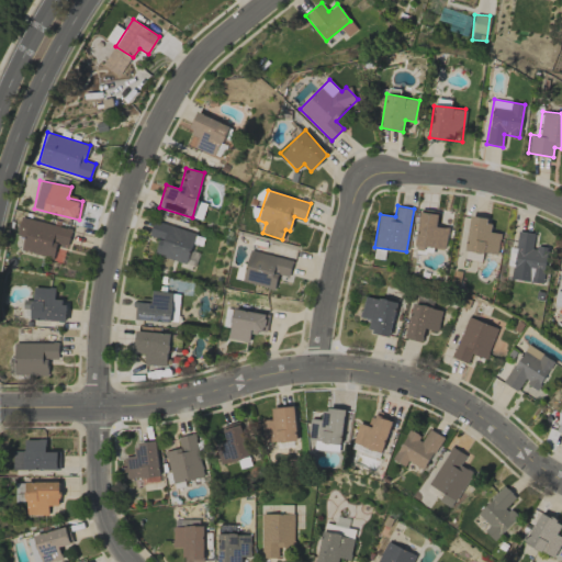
[(446,250),(448,227),(436,226),(438,212),(420,209),(415,246),(446,250)]
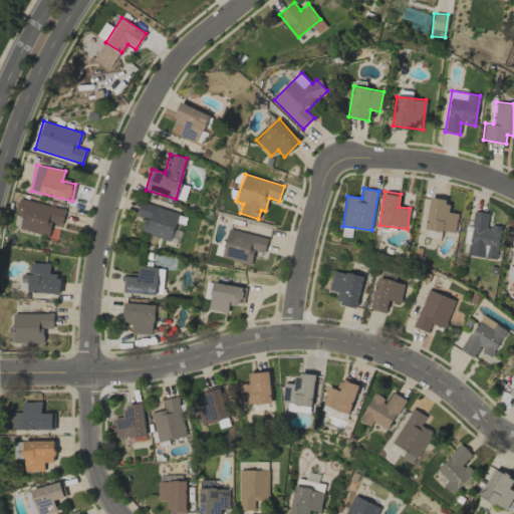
[(458,213),(449,212),(451,202),(431,198),(424,236),(440,239),(442,230),(455,233),(458,213)]
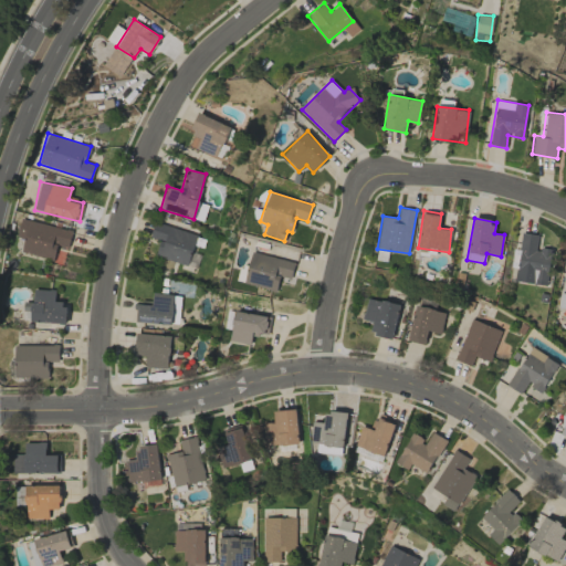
[(17,237),(24,238),(21,253),(54,259),(56,244),(69,247),(72,229),(20,219),(17,237)]
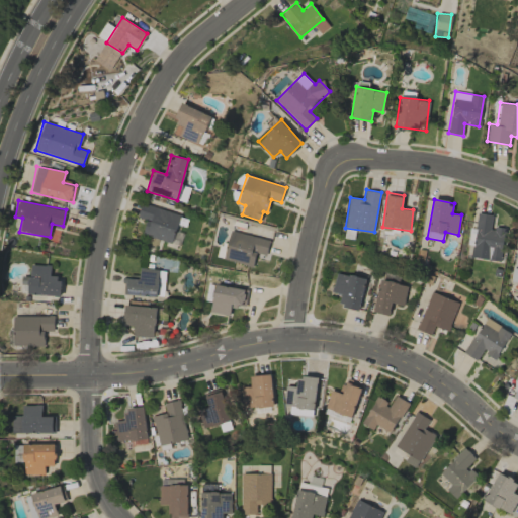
[(180,216),(142,203),(137,217),(146,220),(142,234),(171,243),(180,216)]
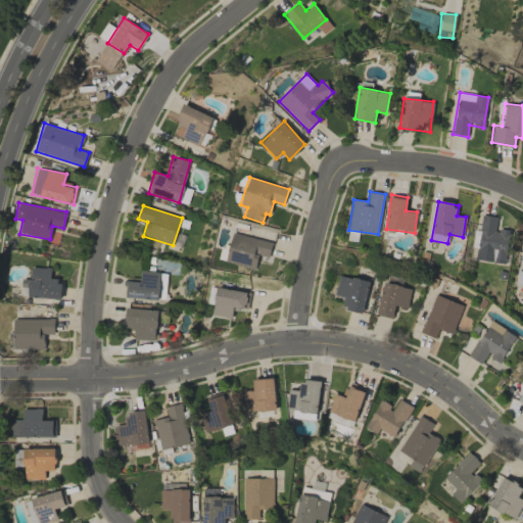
[(505,264),(510,231),(495,229),(496,217),(482,215),(475,259),(505,264)]
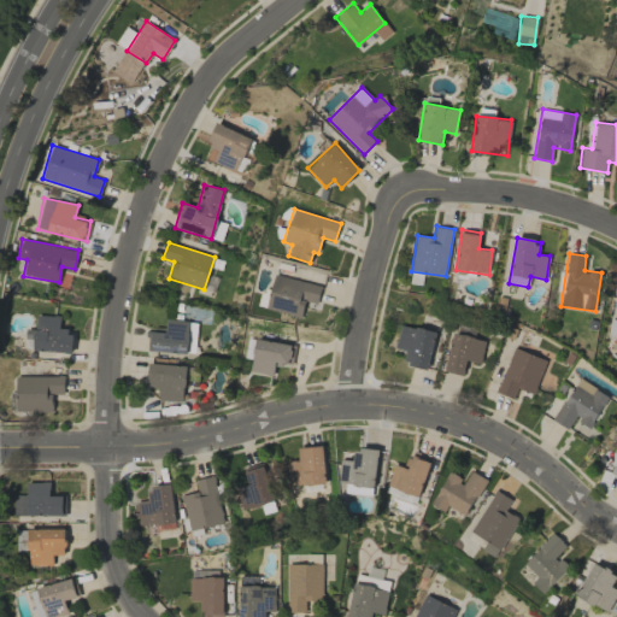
[(317,304),(322,286),(274,274),(265,309),(301,317),(305,301),(317,304)]
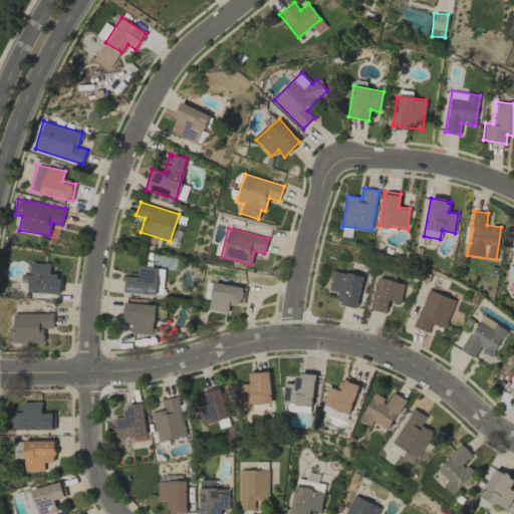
[(50,263),(30,262),(30,274),(21,274),(21,282),(27,282),(27,292),(58,293),(59,274),(49,273),(50,263)]
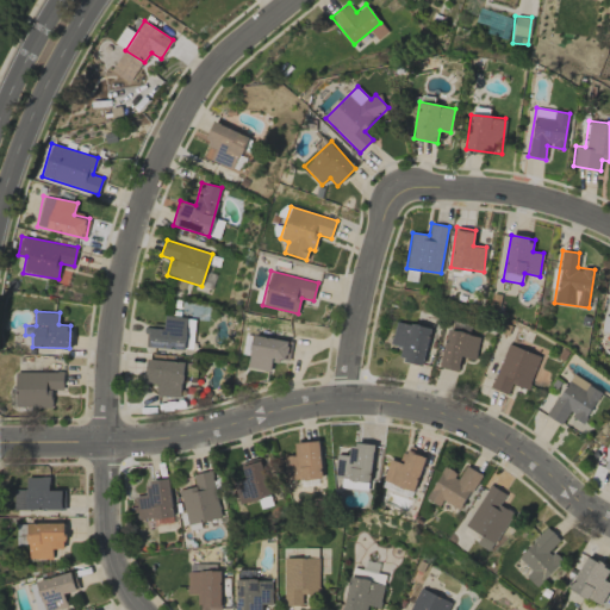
[(165,324),(154,323),(154,328),(145,328),(145,347),(185,349),(186,316),(165,316),(165,324)]
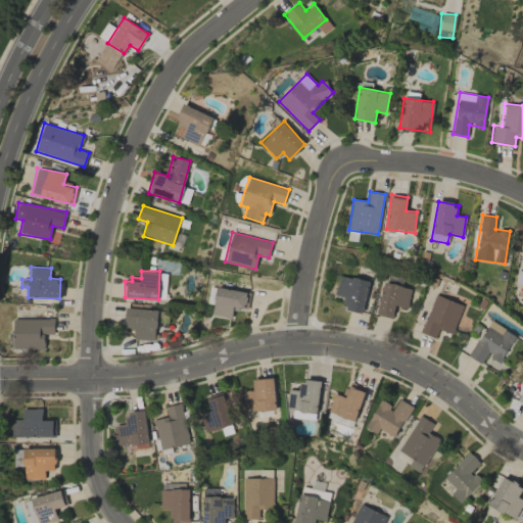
[(369,281),(338,275),(335,295),(343,297),(341,308),(363,313),(369,281)]
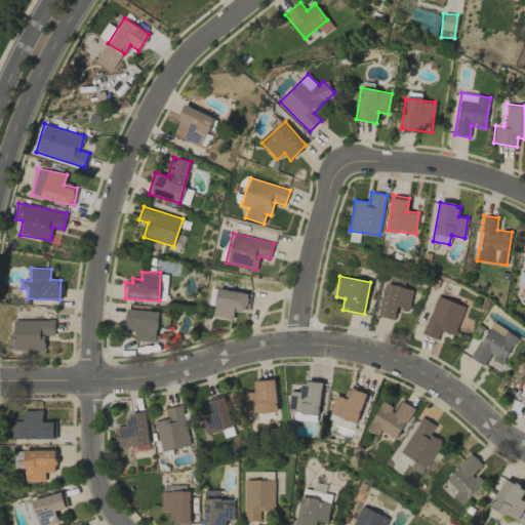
[(394,319),(397,307),(408,310),(413,289),(386,283),(378,316),(394,319)]
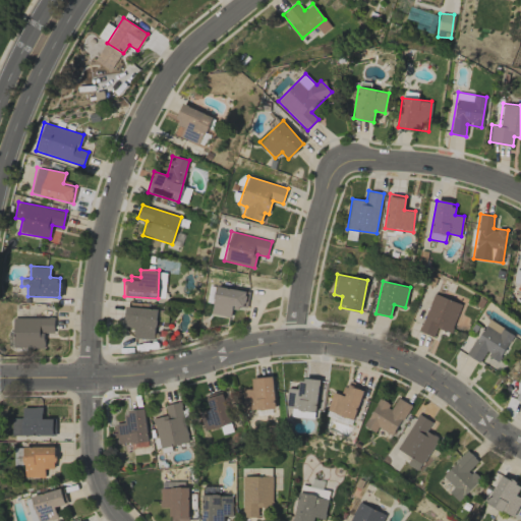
[(232,308),(246,309),(248,290),(215,287),(212,314),(231,316),(232,308)]
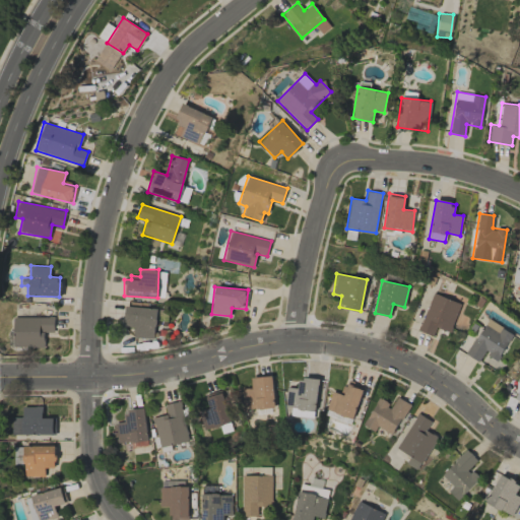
[(433,335),(436,327),(450,332),(460,303),(432,293),(418,330),(433,335)]
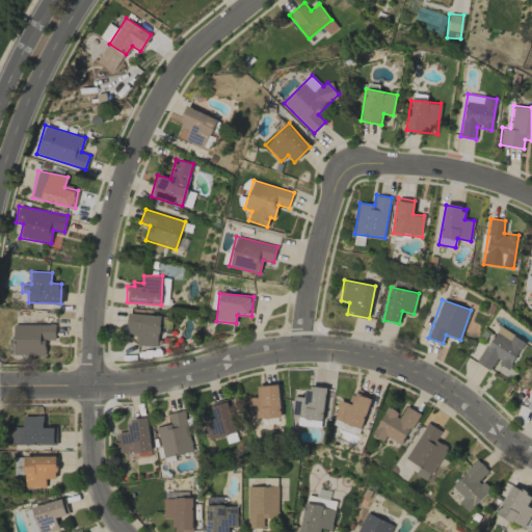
[(136,345),(158,346),(160,315),(128,313),(127,334),(137,334),(136,345)]
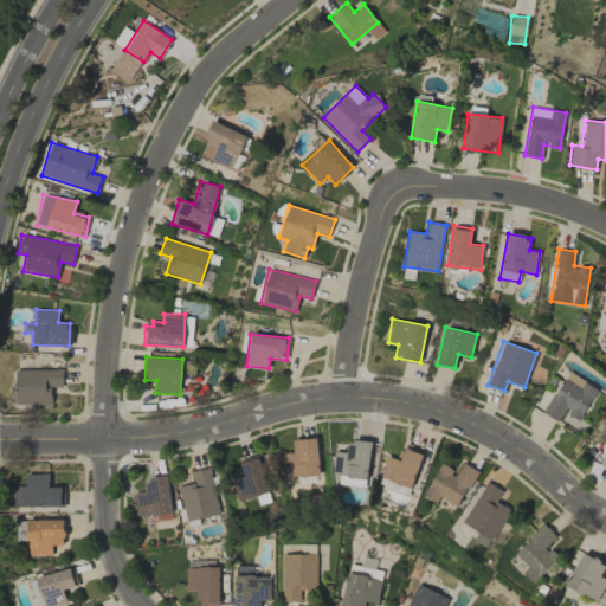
[(14,404),(51,404),(51,387),(63,387),(63,369),(15,368),(14,404)]
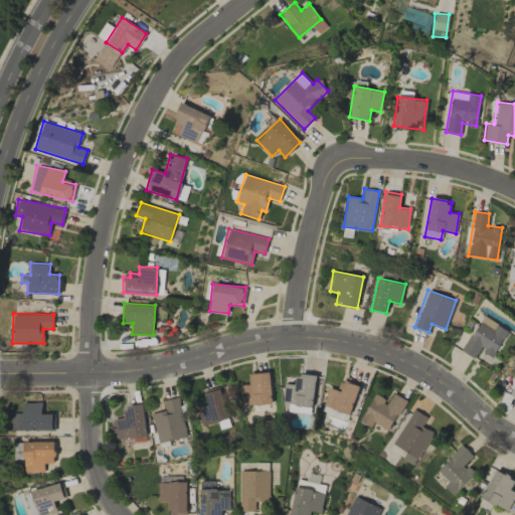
[(493,358),(508,329),(481,315),(462,351),(476,358),(480,351),(493,358)]
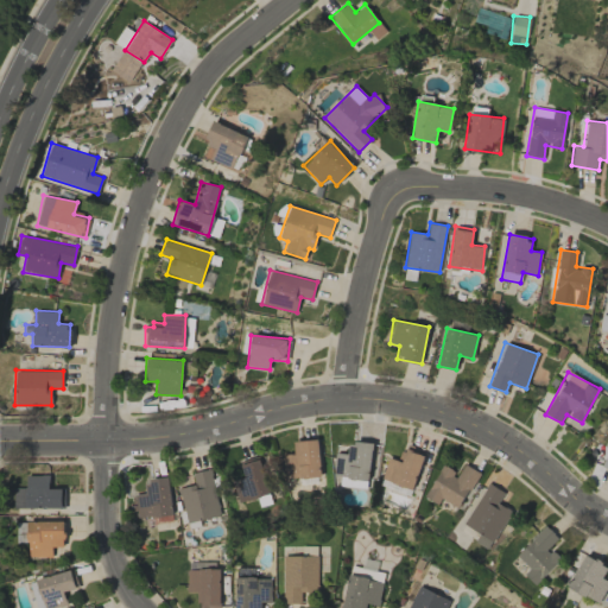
[(284,455),(286,479),(321,476),(317,439),(293,442),(295,454),(284,455)]
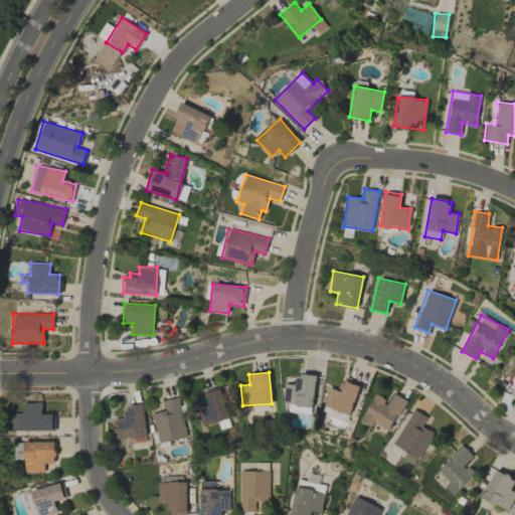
[(316,376),(295,373),(294,384),(285,383),(282,403),(312,406),(316,376)]
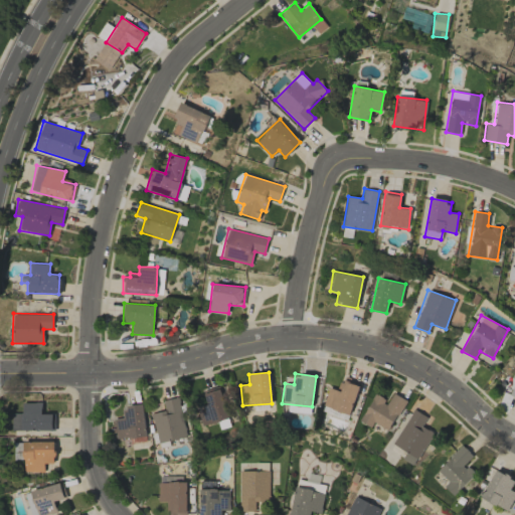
[(350,414),(359,385),(341,380),(339,390),(329,387),(323,406),(350,414)]
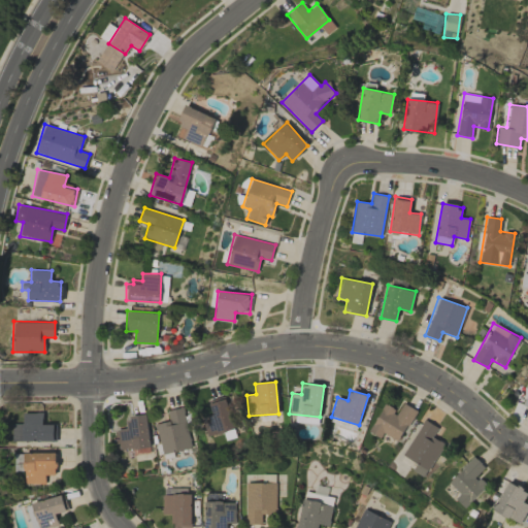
[(208,436),(234,429),(225,396),(208,401),(212,415),(202,417),(208,436)]
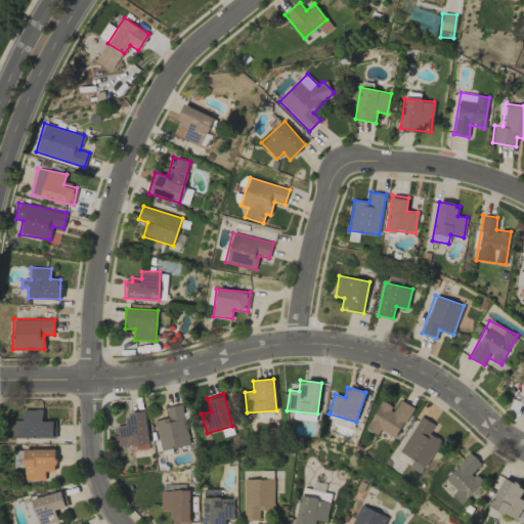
[(413,406),(399,399),(395,408),(381,401),(365,428),(378,434),(380,429),(396,438),(413,406)]
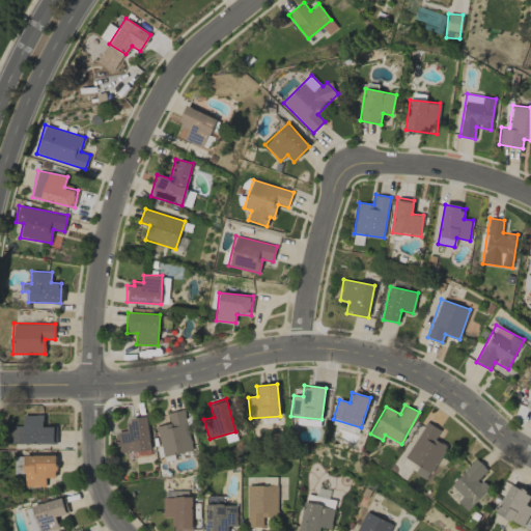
[(157,425),(161,455),(191,451),(184,410),(168,412),(169,423),(157,425)]
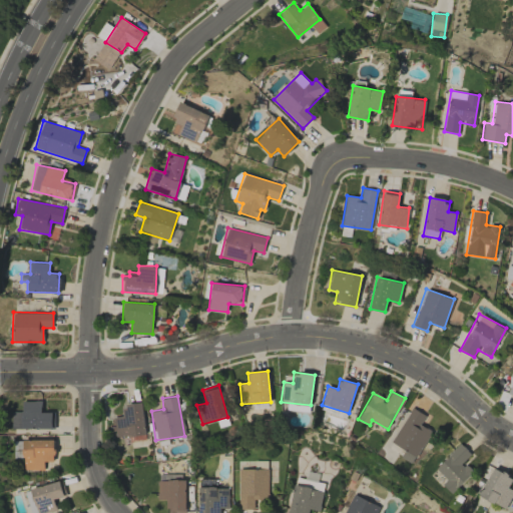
[(51,429),(51,413),(41,412),(41,401),(22,401),(22,412),(10,411),(10,428),(51,429)]
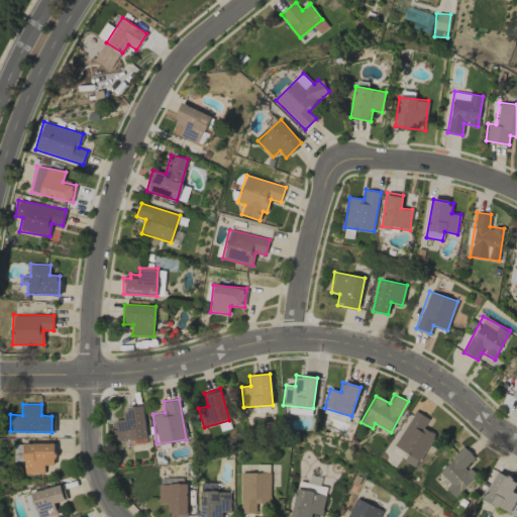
[(124,407),(125,419),(114,420),(116,441),(146,438),(143,405),(124,407)]
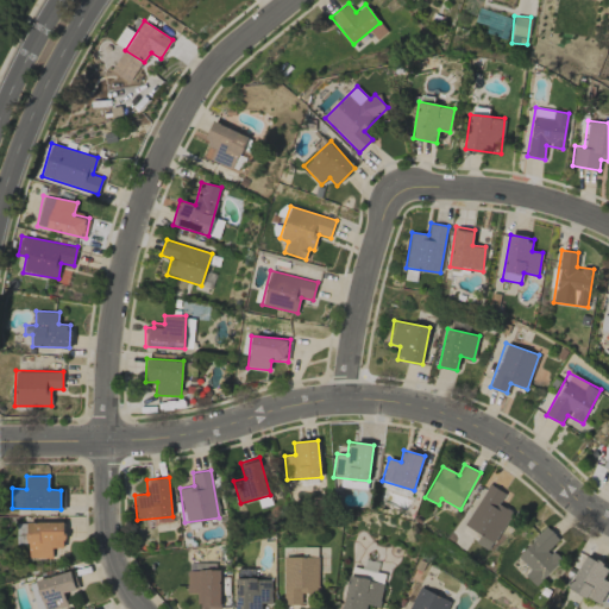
[(493,551),(512,510),(500,504),(506,493),(487,483),(466,527),(481,533),(476,544),(493,551)]
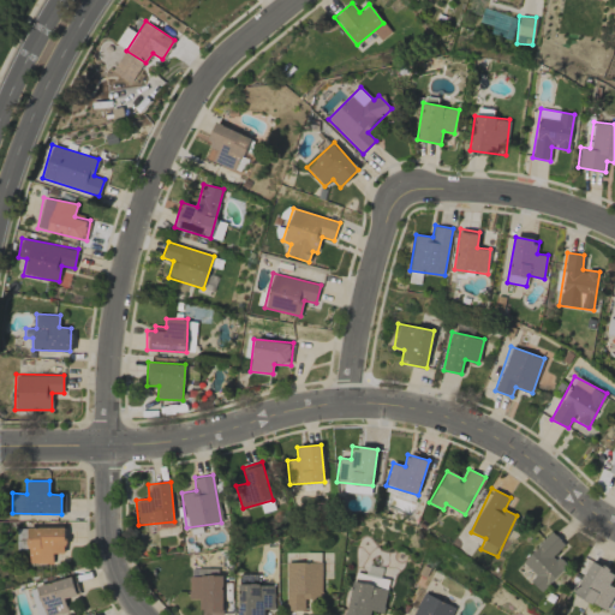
[(64,526),(27,527),(28,563),(53,562),(53,553),(65,553),(64,526)]
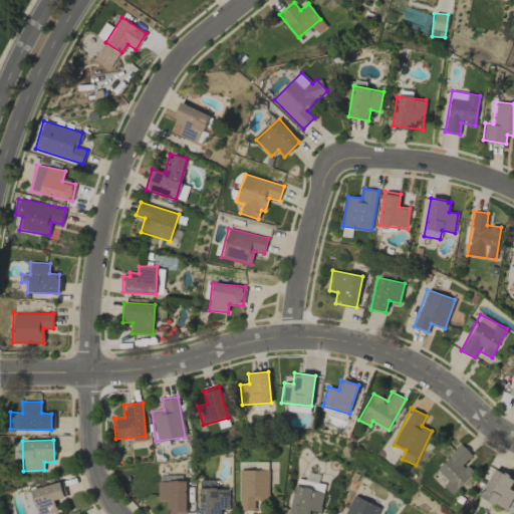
[(474,473),(464,463),(472,455),(462,444),(436,469),(448,481),(443,485),(452,494),(474,473)]
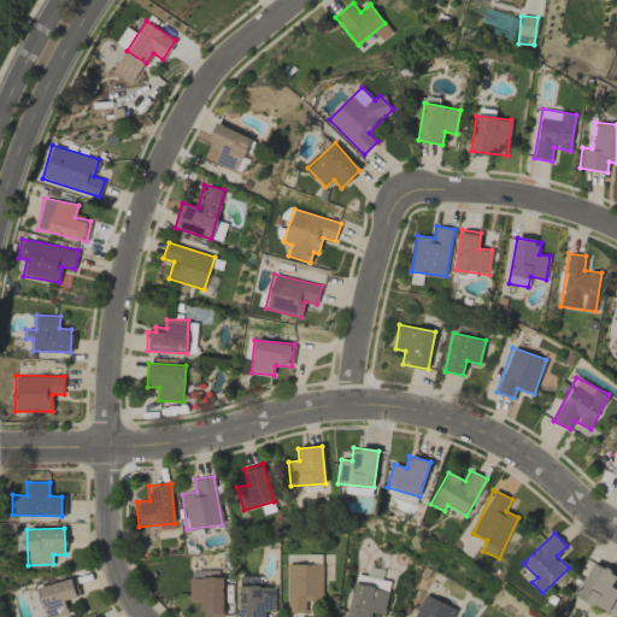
[(616,574),(592,563),(576,597),(609,611),(616,592),(616,589),(611,587),(616,574)]
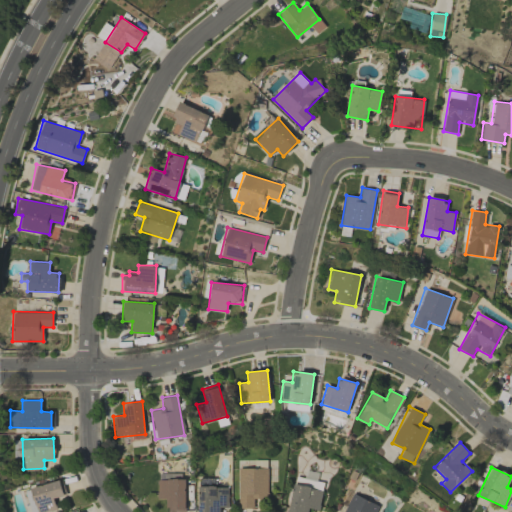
[(267,468),(238,468),(238,508),(253,508),(253,498),(267,498),(267,468)]
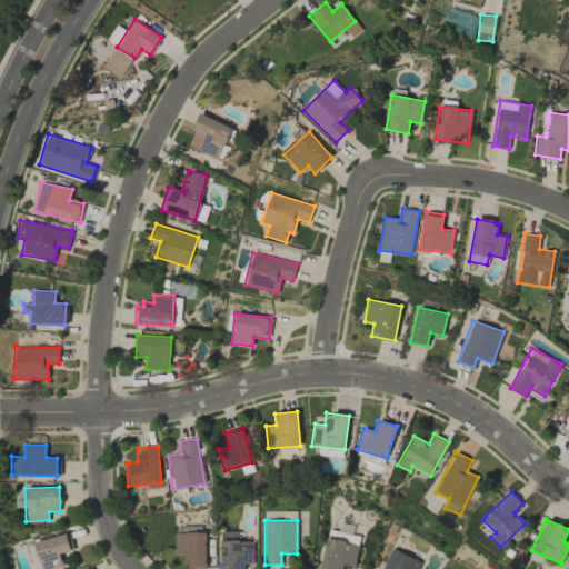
[(355,567),(359,536),(351,535),(352,526),(341,523),(340,531),(327,529),(320,568),(341,568),(342,565),(355,567)]
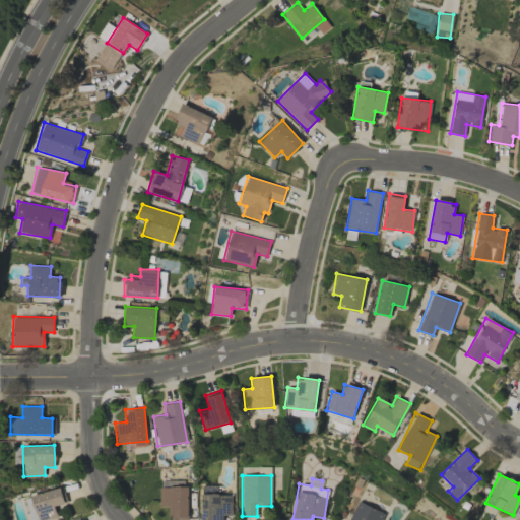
[(46,519),(57,517),(54,506),(66,502),(61,486),(23,499),(30,519),(46,519)]
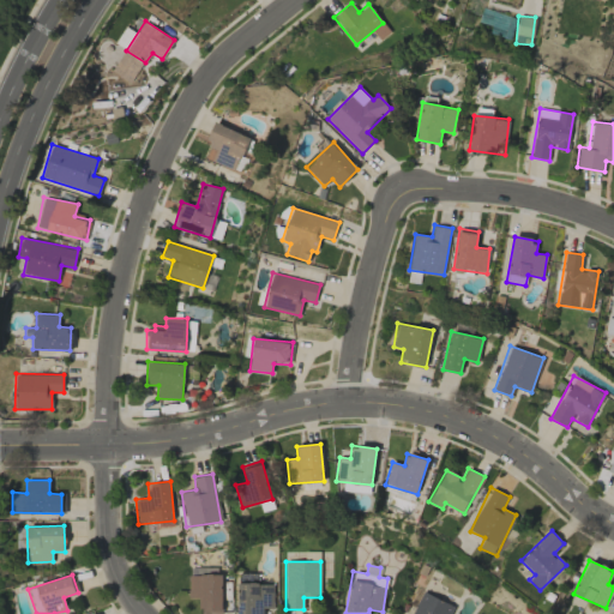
[(221,613),(222,575),(188,575),(188,599),(200,599),(199,613),(221,613)]
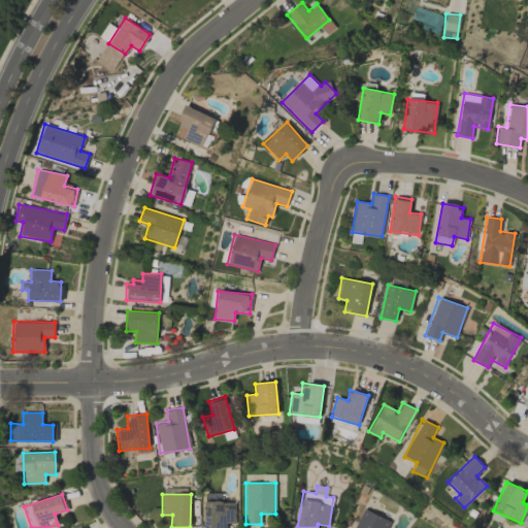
[(203,527),(226,527),(226,523),(235,523),(234,501),(203,501),(203,527)]
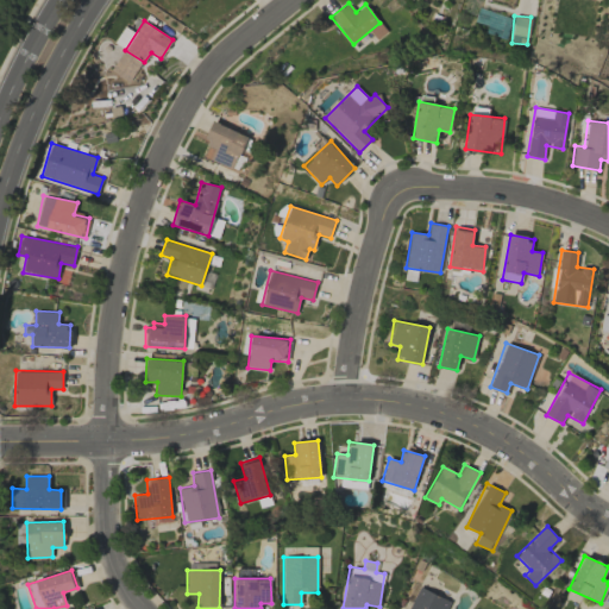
[(446,608),(451,601),(418,586),(407,608),(446,608)]
